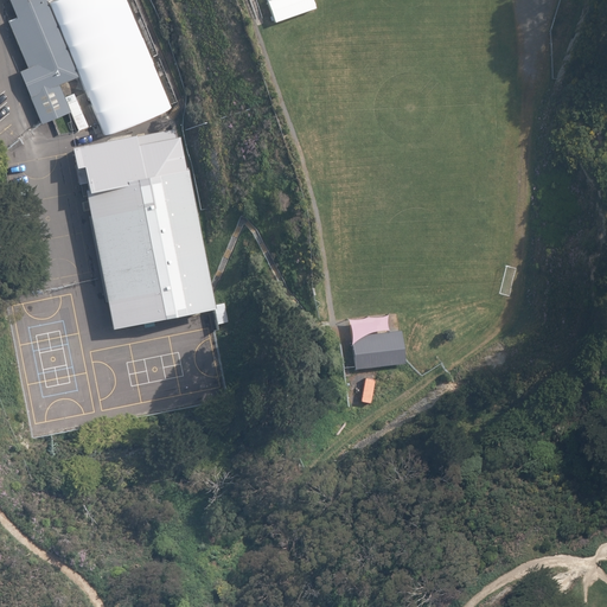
[(59,84),(78,76),(48,1),(46,0),(8,0),(17,18),(8,21),(27,68),(19,71),(42,125),(70,112),(59,84)]
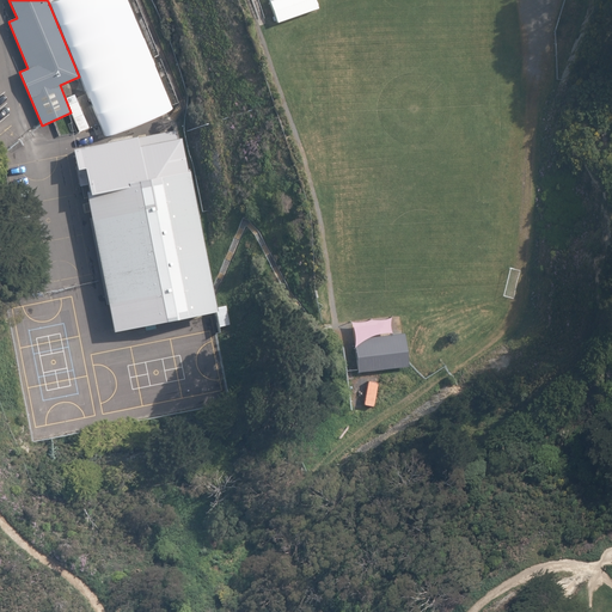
[(49,0),(48,1),(79,77),(104,136),(172,108),(128,0),(49,0)]
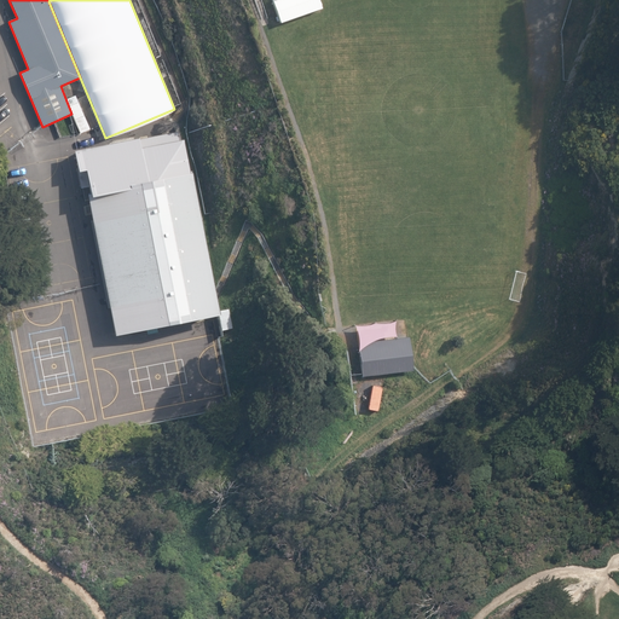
[(272,0),(281,24),(322,10),(318,0),(272,0)]
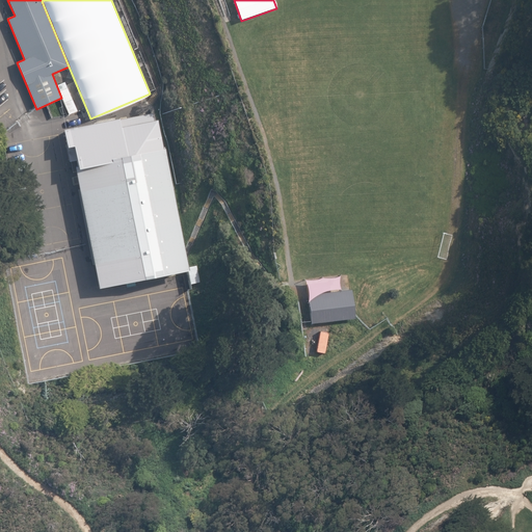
[(98,291),(188,273),(164,149),(161,150),(157,123),(154,123),(152,114),(62,132),(67,151),(73,150),(77,169),(74,169),(98,291)]
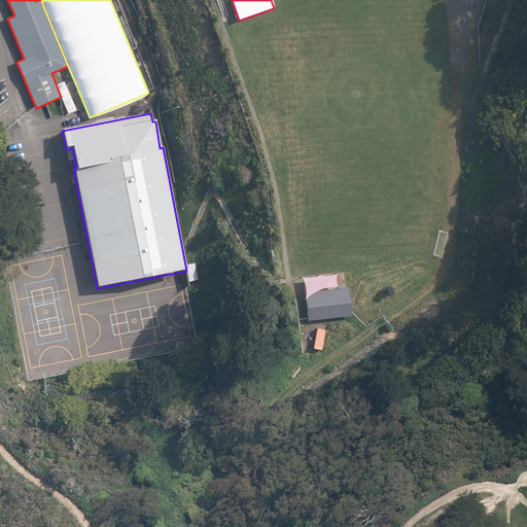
[(308,321),(352,316),(349,287),(305,292),(308,321)]
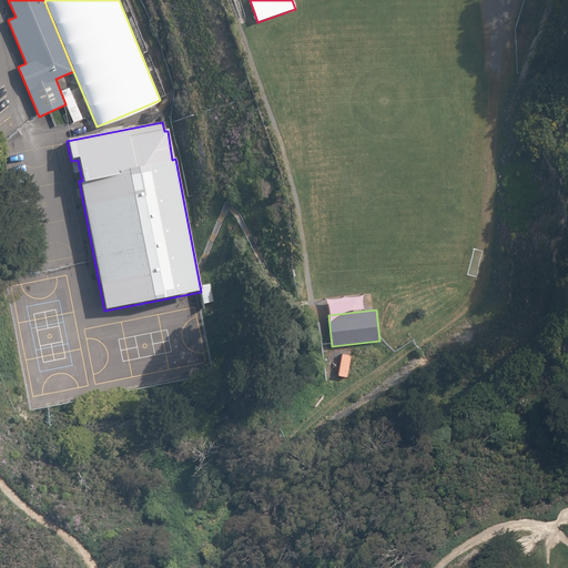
All buildings are outlined.
